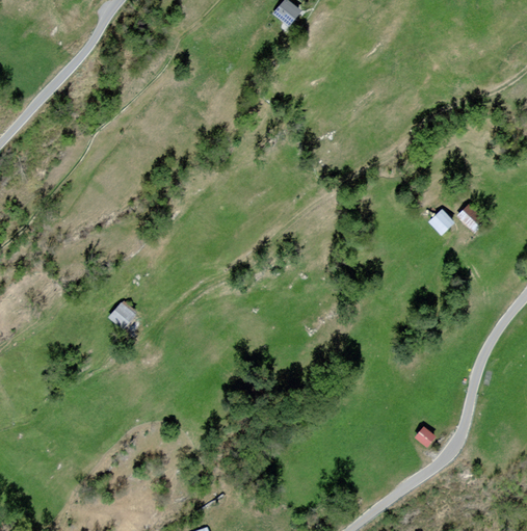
[(306,12),(289,0),(283,0),(272,14),(292,29),(306,12)]
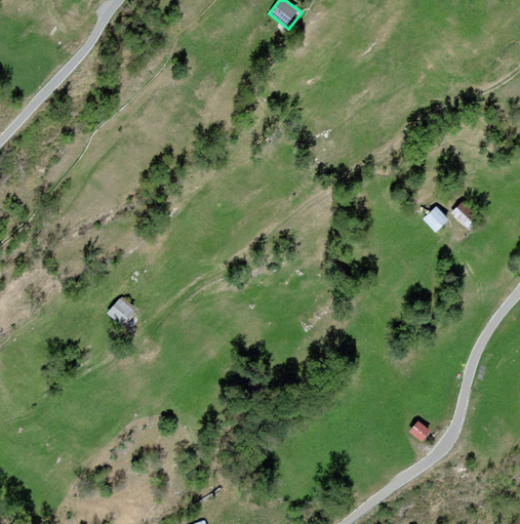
[(480,217),(463,201),(450,213),(469,230),(480,217)]
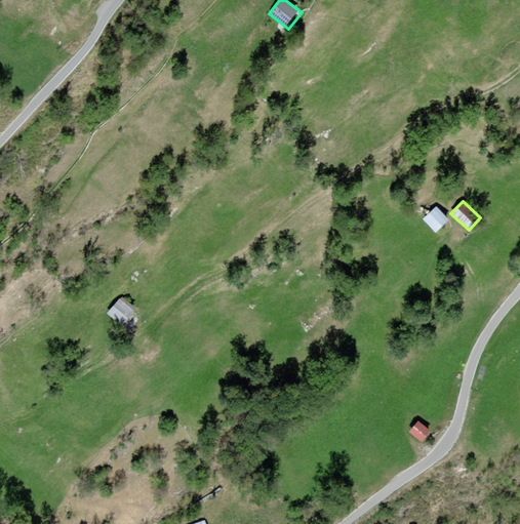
[(449,222),(436,206),(422,218),(435,234),(449,222)]
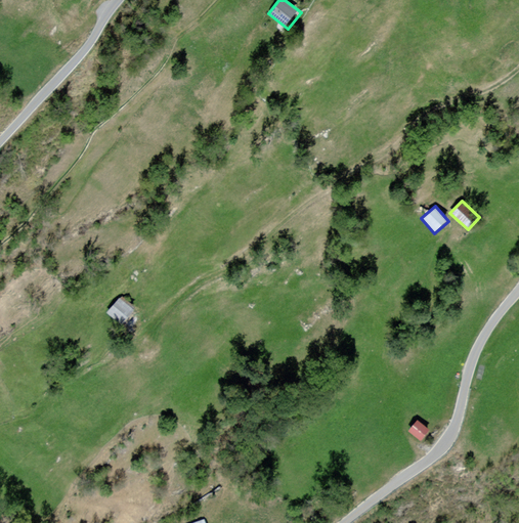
[(135,311),(118,297),(104,314),(121,329),(135,311)]
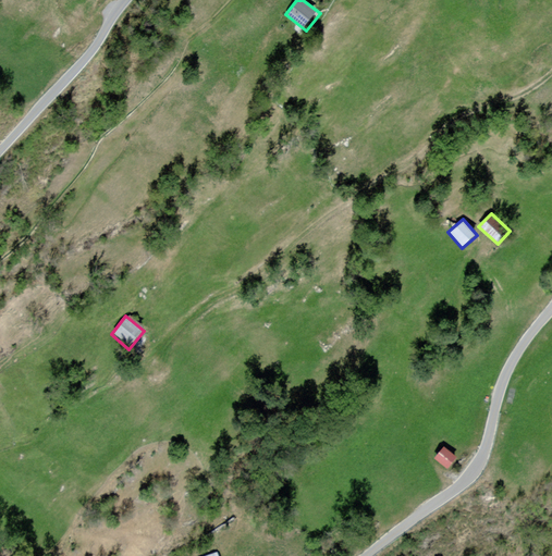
[(438,448),(429,459),(442,470),(451,459),(438,448)]
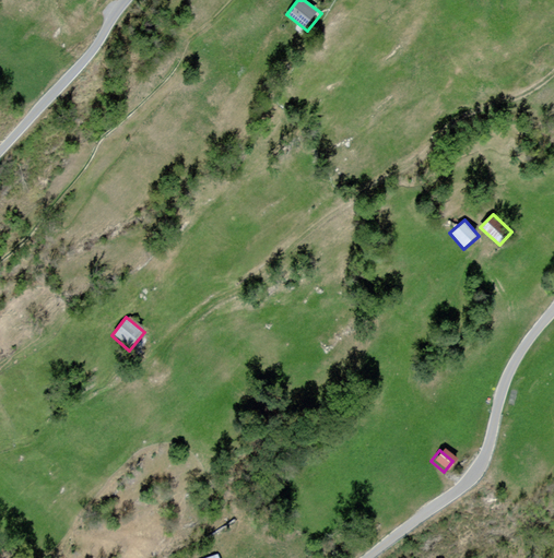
All buildings are outlined.
